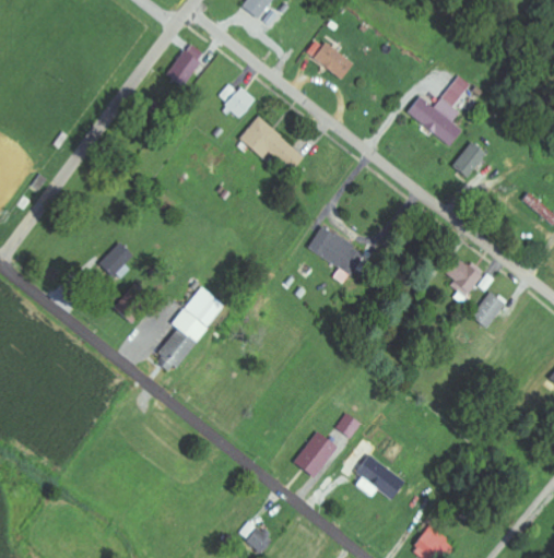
[(245,0),(242,7),(258,18),(270,0),(245,0)]
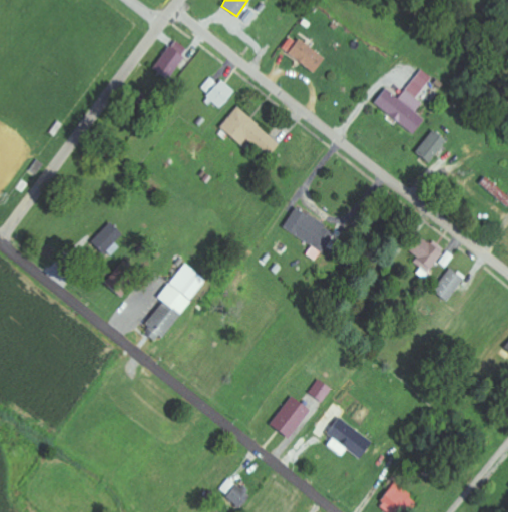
[(280,48),(314,71),(323,57),(290,35),(280,48)]
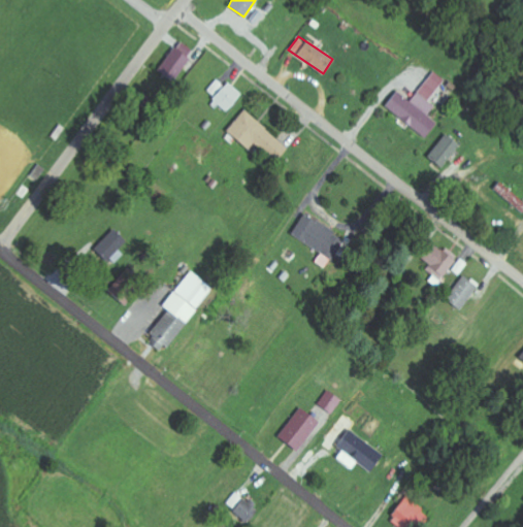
[(174,80),(192,50),(175,40),(158,71),(174,80)]
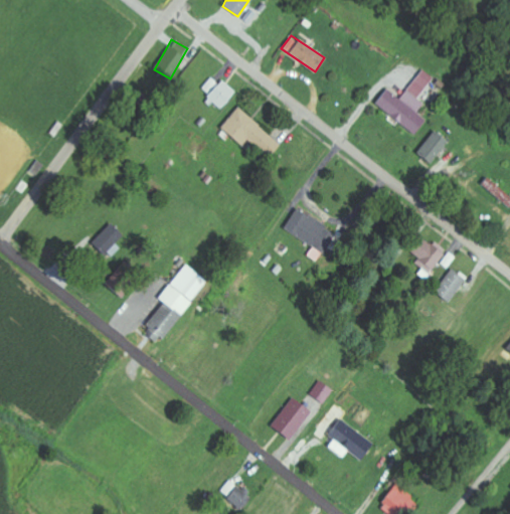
[(373,104),(413,134),(425,120),(414,113),(421,104),(414,99),(431,78),(419,70),(398,99),(384,88),(373,104)]
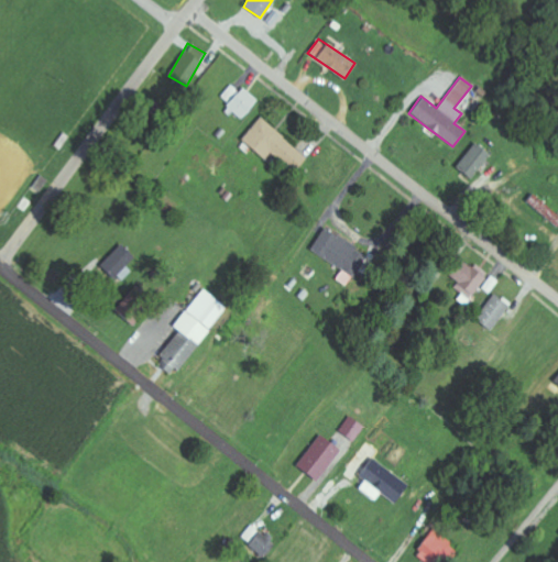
[(219,97),(227,103),(220,111),(227,116),(230,112),(240,120),(256,99),(241,88),(238,91),(229,84),(219,97)]
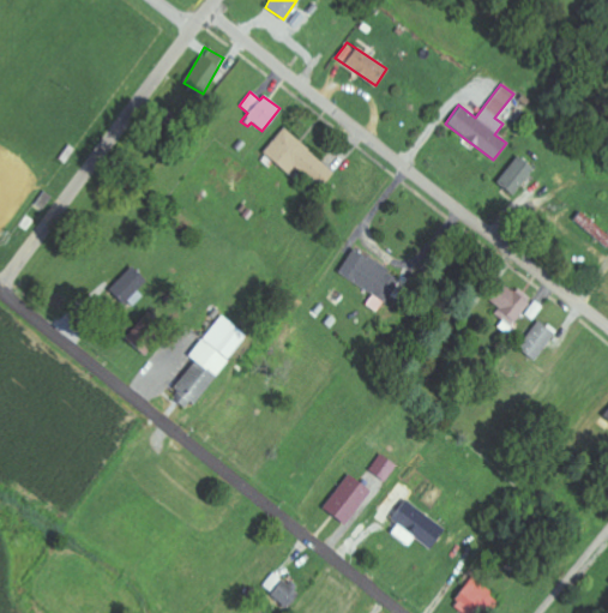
[(288,173),(295,163),(315,180),(326,166),(282,128),(263,151),(288,173)]
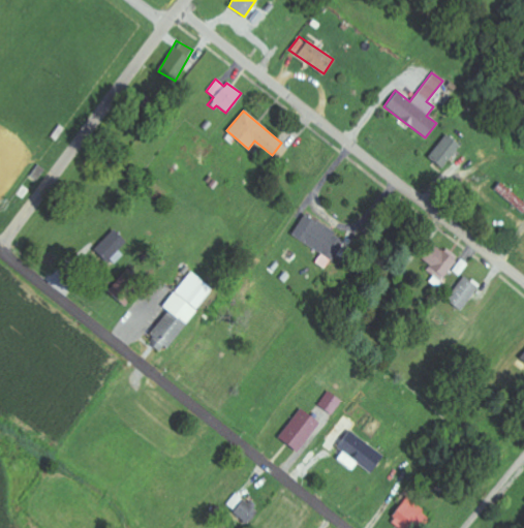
[(460,144),(443,132),(427,158),(443,168),(460,144)]
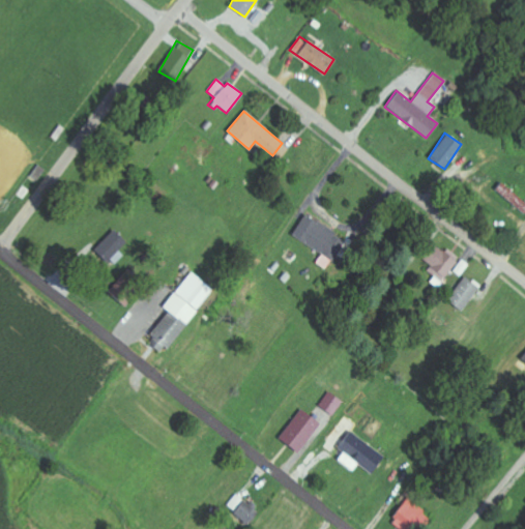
[(524,206),(524,200),(498,181),(491,192),(521,212),(524,206)]
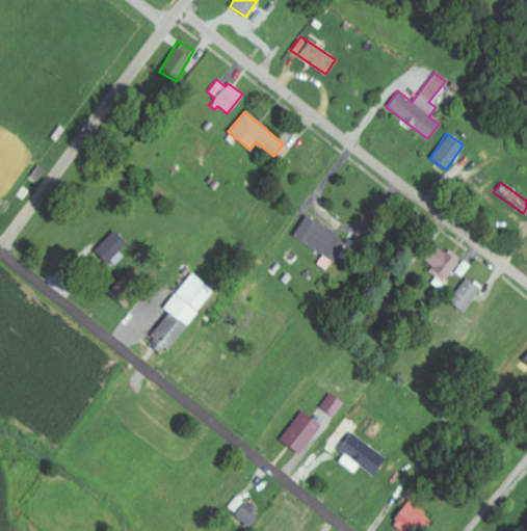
[(316,264),(327,270),(344,237),(304,216),(293,237),(322,253),(316,264)]
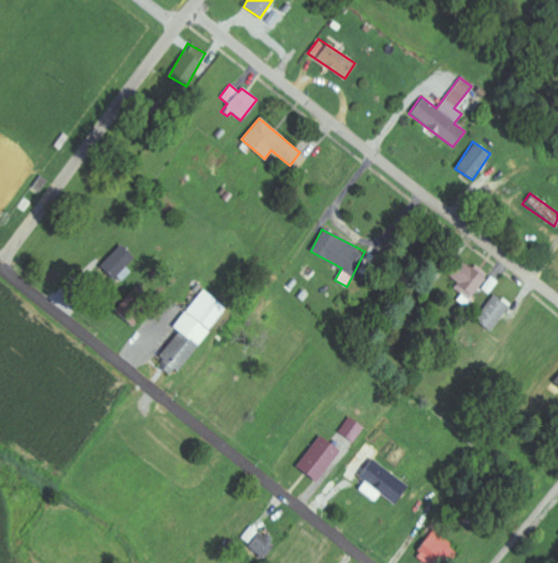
[(134,258),(121,242),(99,263),(112,278),(134,258)]
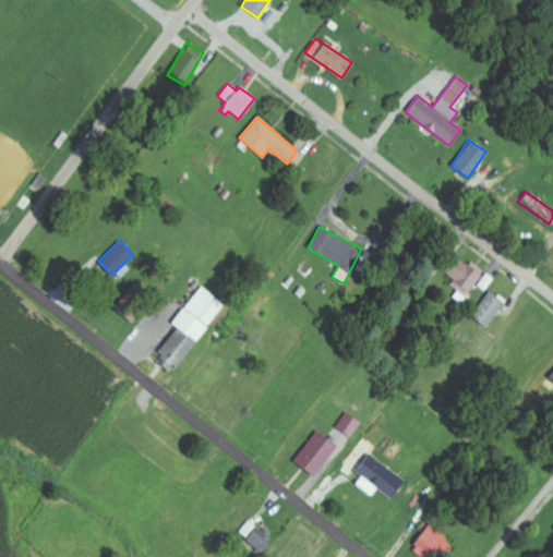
[(132,321),(153,295),(135,282),(115,307),(132,321)]
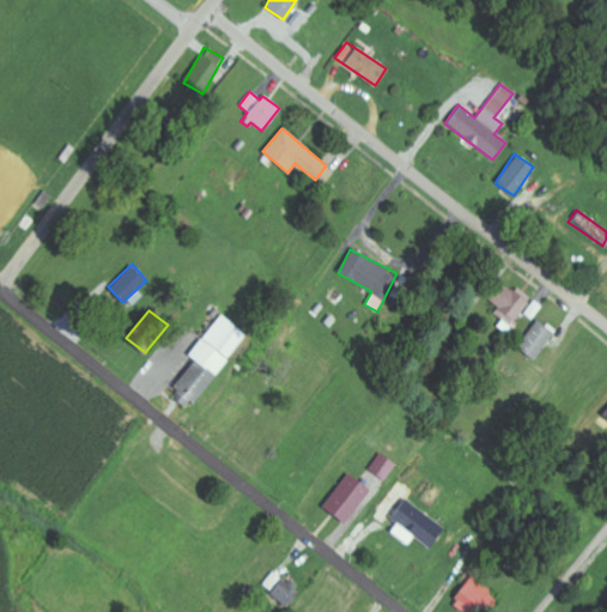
[(188,356),(193,359),(168,394),(189,410),(246,333),(219,314),(188,356)]
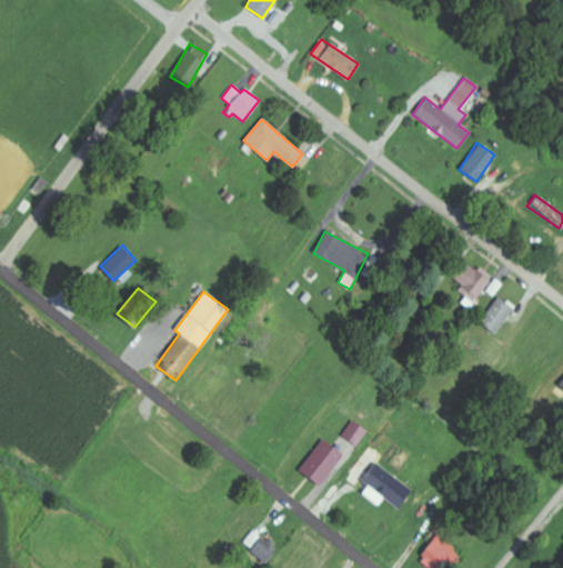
[(496,334),(511,306),(494,297),(480,325),(496,334)]
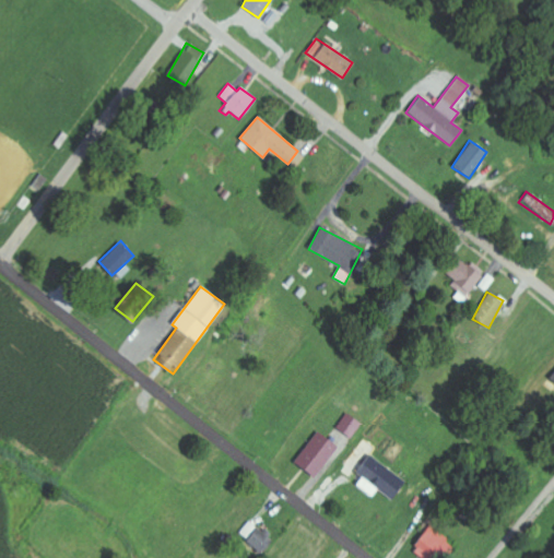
[(334,427),(350,438),(360,423),(344,413),(334,427)]
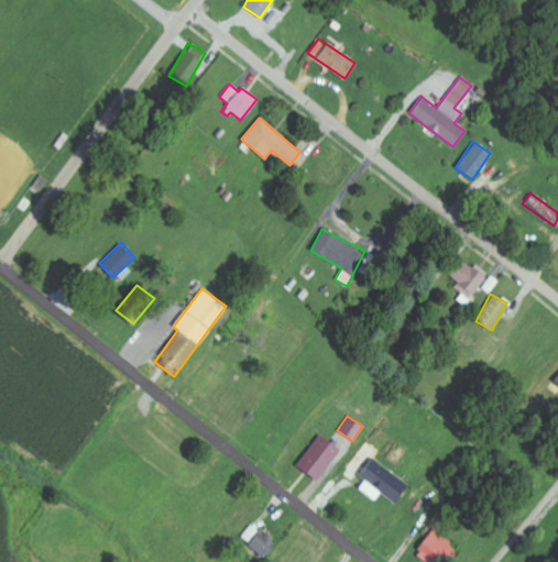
[(317,480),(339,449),(318,433),(296,464),(317,480)]
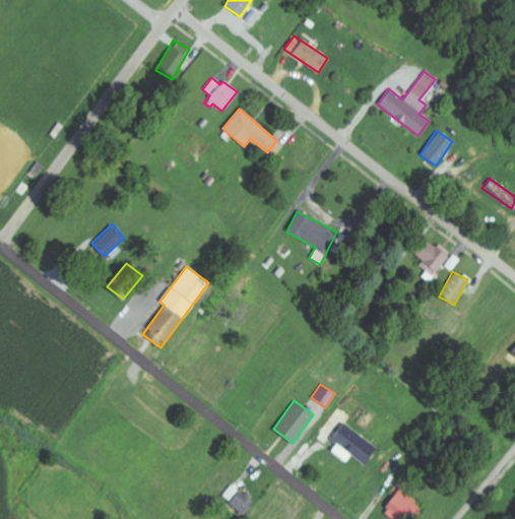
[(377,446),(340,424),(329,441),(367,463),(377,446)]
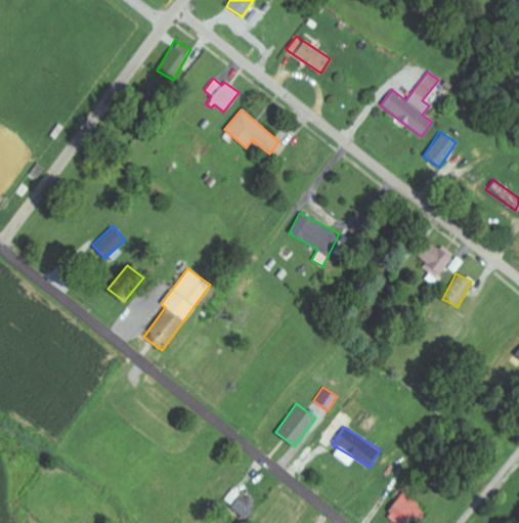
[(354,455),(338,449),(334,458),(350,464),(354,455)]
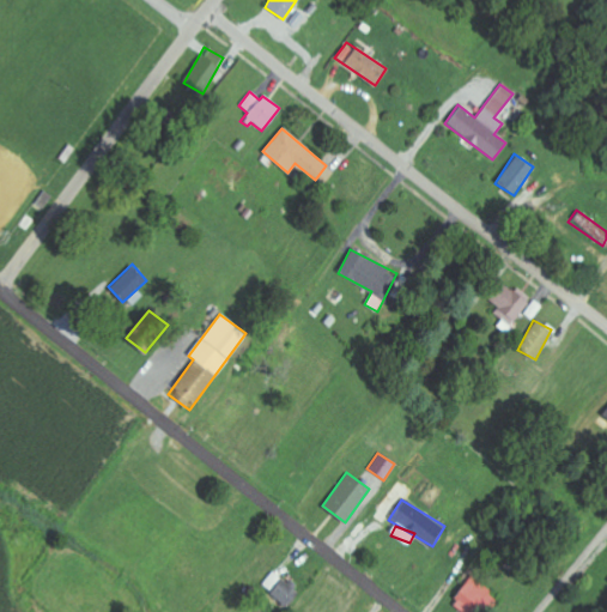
[(298,592),(281,577),(269,593),(286,606),(298,592)]
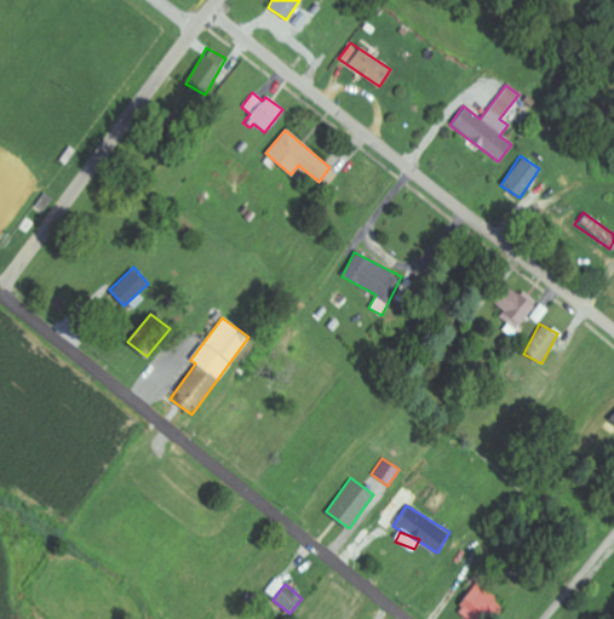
[(483,618),(487,618),(499,603),(474,584),(453,609),(465,618),(475,618),(478,615),(483,618)]
